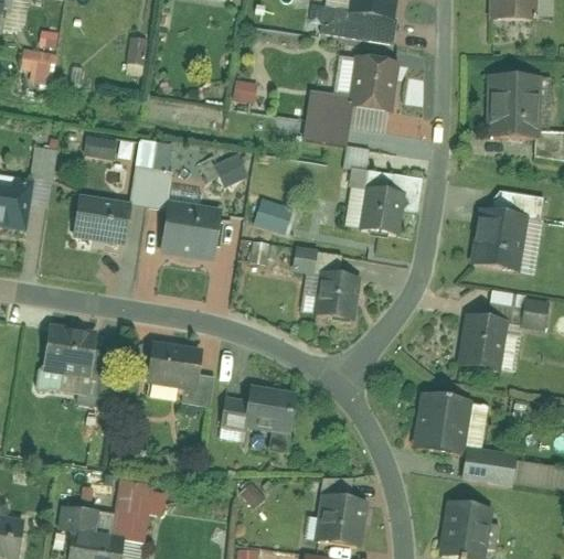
[(350,0),(349,11),(395,18),(397,0),(350,0)]
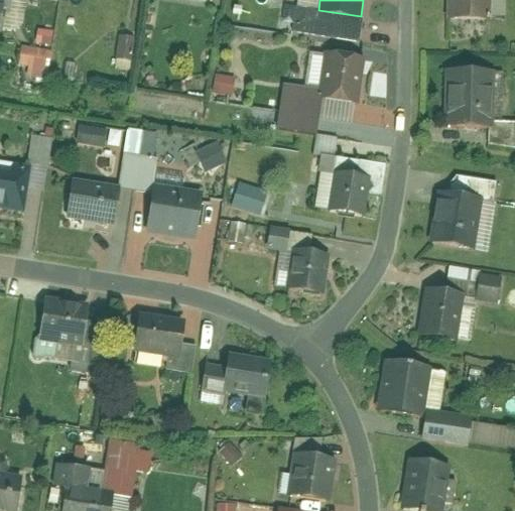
[(445,0),(445,15),(490,16),(490,0),(445,0)]
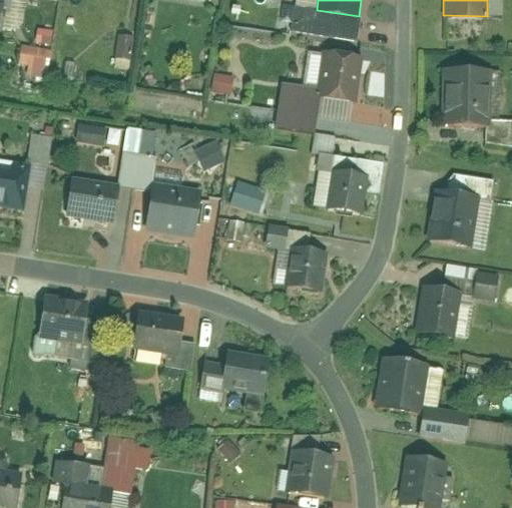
[(134,66),(135,33),(120,33),(119,65),(134,66)]
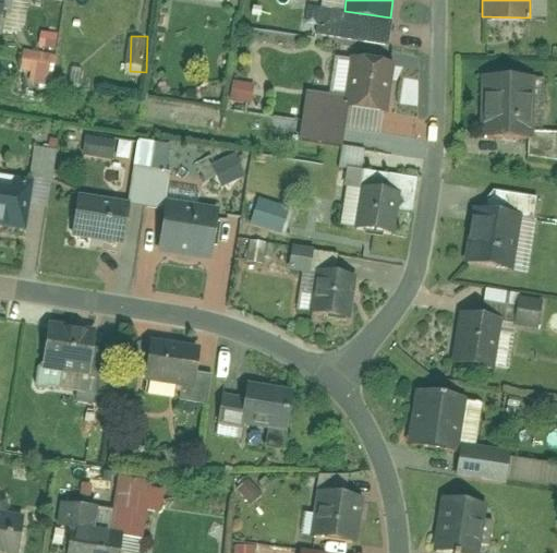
[(51,86),(60,50),(28,43),(22,68),(34,70),(32,81),(51,86)]
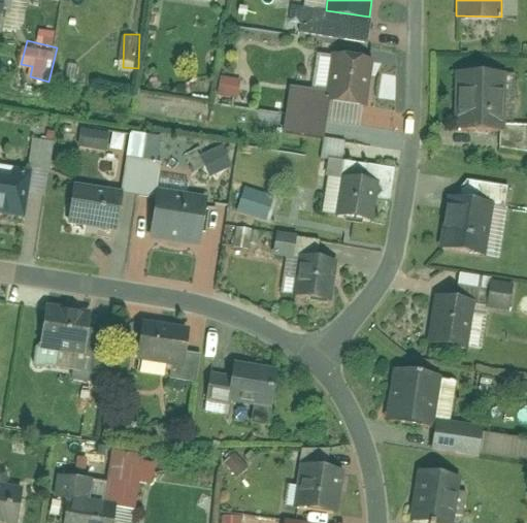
[(332,47),(324,96),(367,103),(375,56),(332,47)]
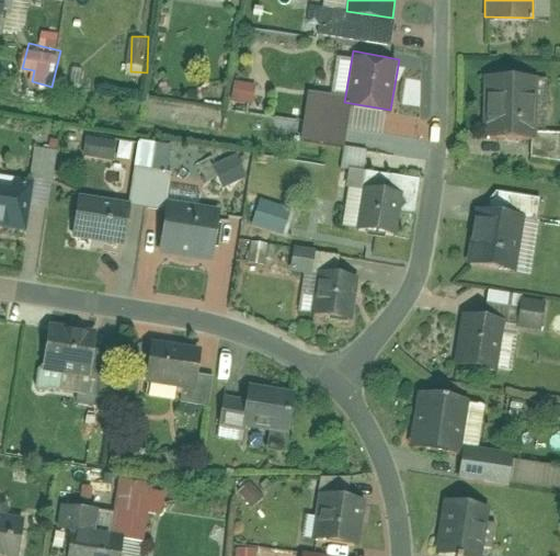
[(538,72),(483,70),(481,134),(536,136),(538,72)]
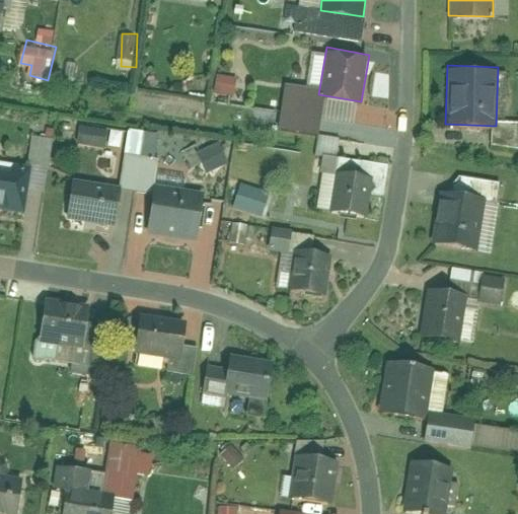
[(217,90),(237,93),(240,76),(220,72),(217,90)]
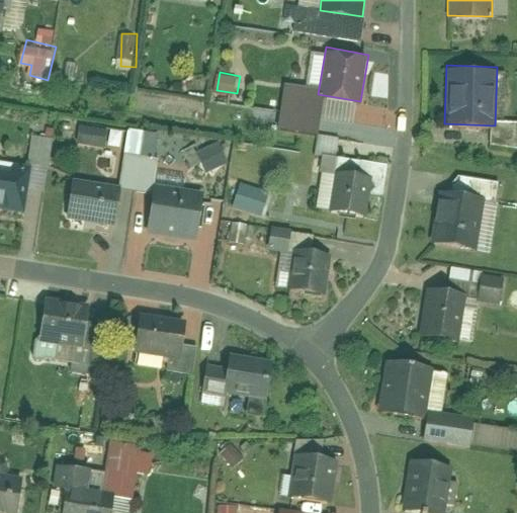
[(80,141),(109,147),(113,129),(84,122),(80,141)]
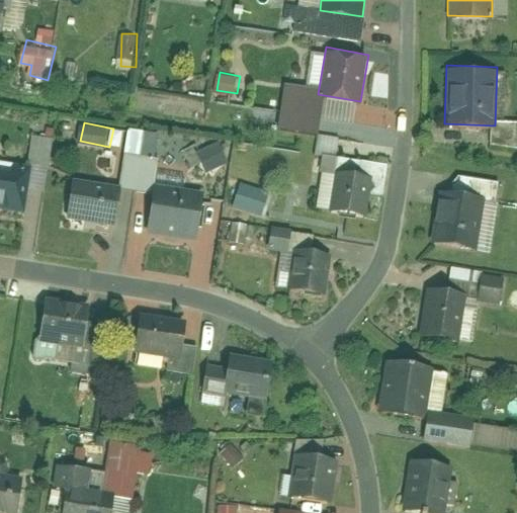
[(223,140),(199,150),(209,171),(232,161),(223,140)]
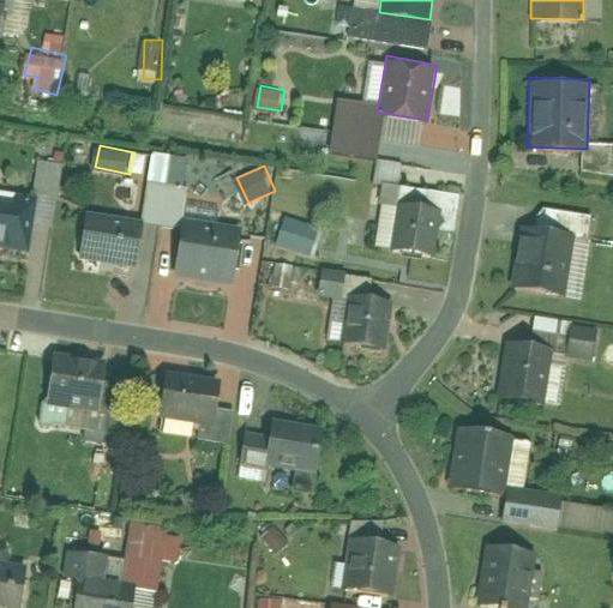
[(0,187),(0,245),(26,250),(35,193),(0,187)]
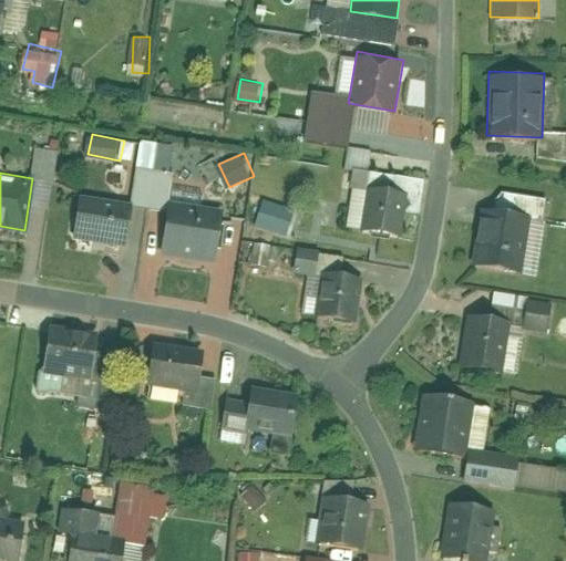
[(367,185),(360,227),(401,234),(407,190),(367,185)]
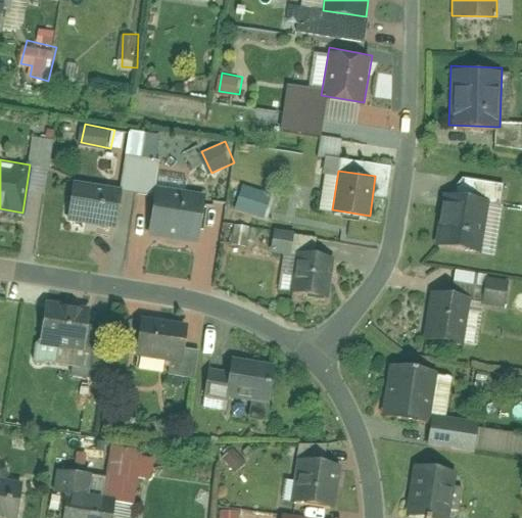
[(67,219),(113,225),(120,185),(74,178),(67,219)]
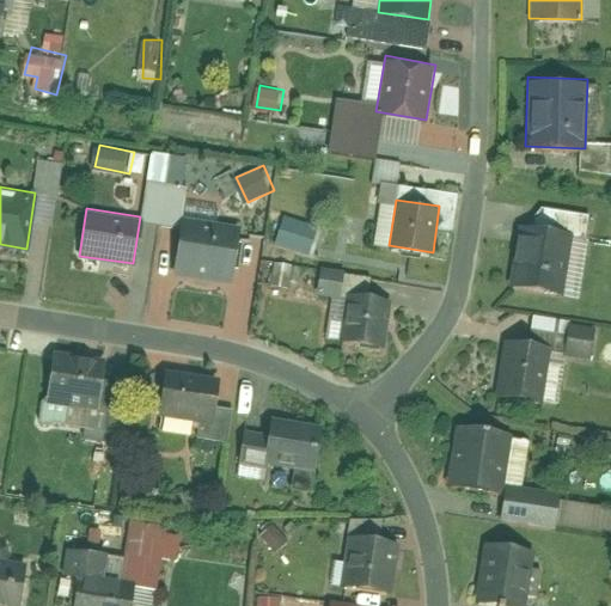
[(182,213),(172,274),(232,283),(242,221),(182,213)]
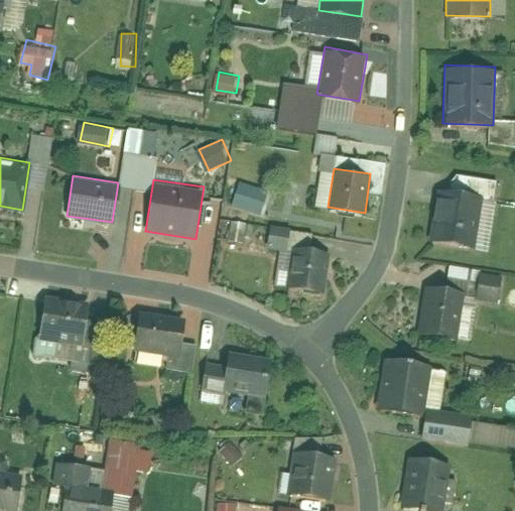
[(264,214),(273,189),(242,179),(234,204),(264,214)]
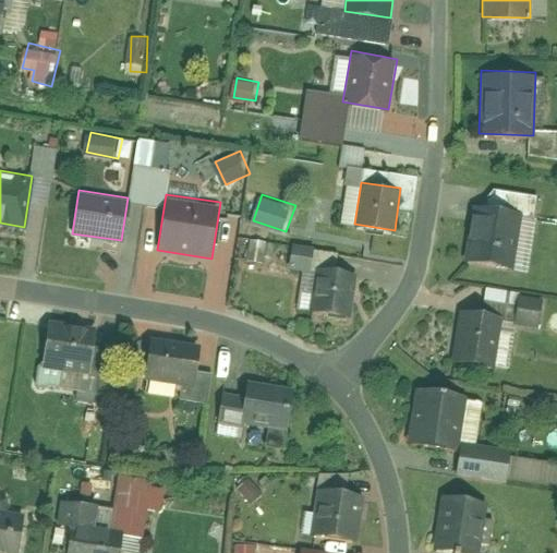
[(462,259),(512,267),(522,212),(472,204),(462,259)]
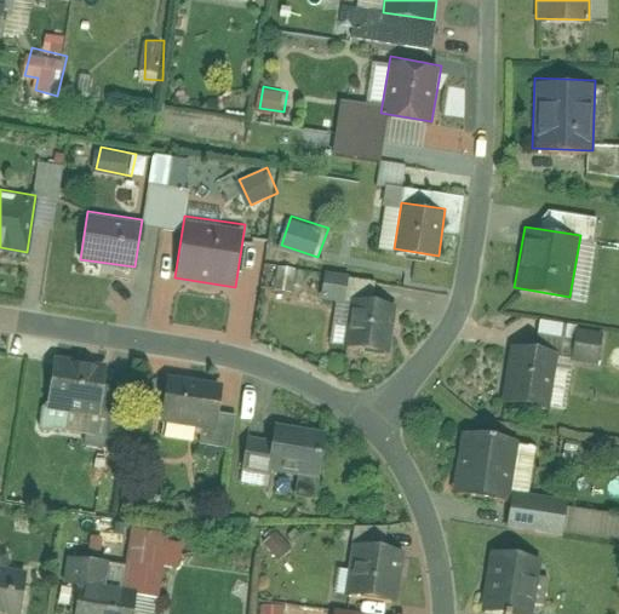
[(292,292),(299,269),(270,259),(263,282),(292,292)]
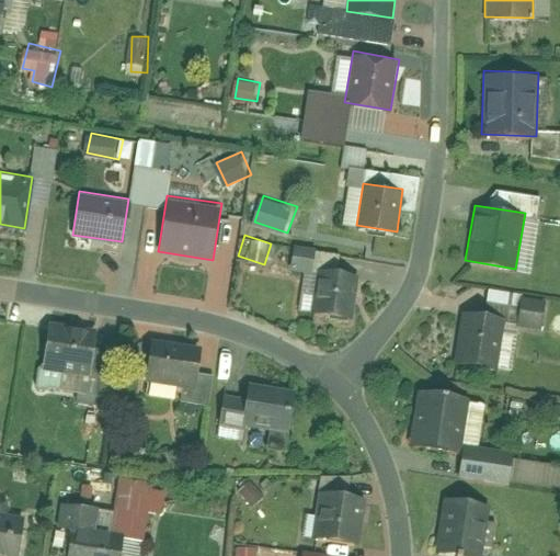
[(318,268),(311,310),(352,317),(358,274),(318,268)]
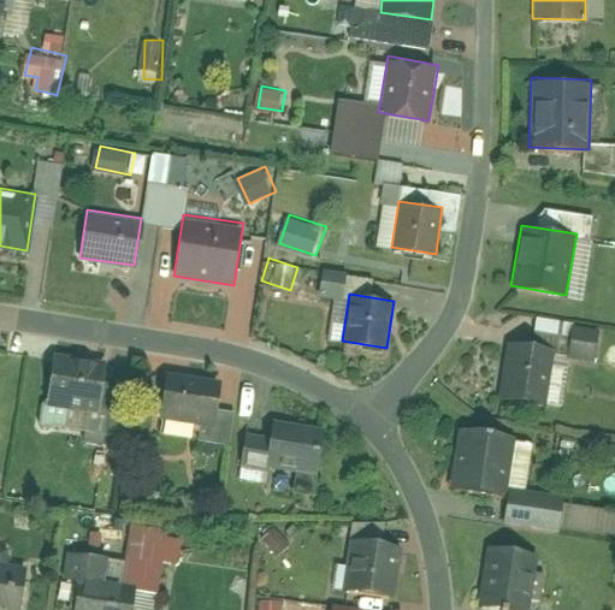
[(540,314),(537,339),(563,344),(568,319),(540,314)]
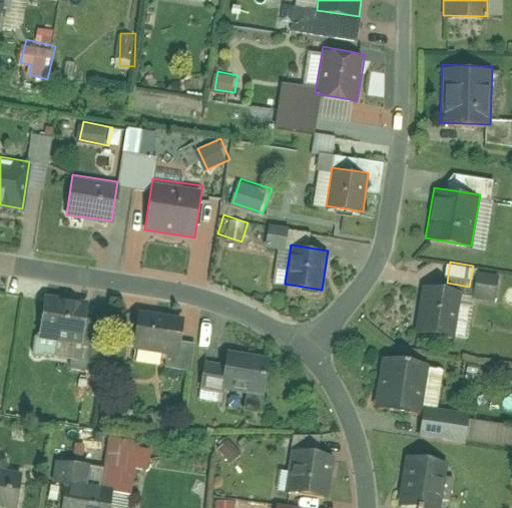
[(479,298),(503,300),(505,271),(481,270),(479,298)]
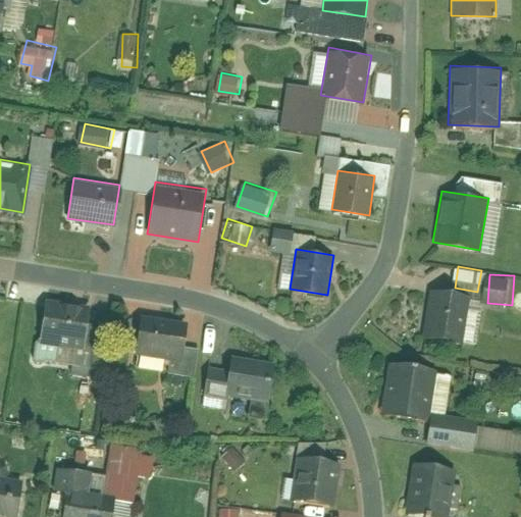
[(462,343),(470,294),(429,288),(421,337),(462,343)]
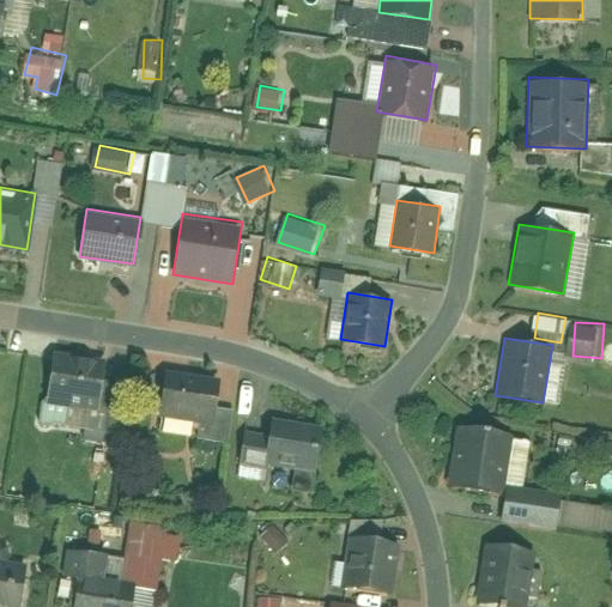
[(54,350),(47,401),(97,410),(104,358),(54,350)]
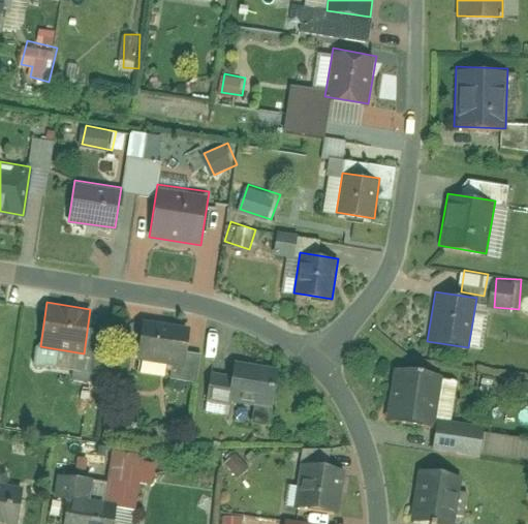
[(131,357),(184,365),(190,326),(137,317),(131,357)]
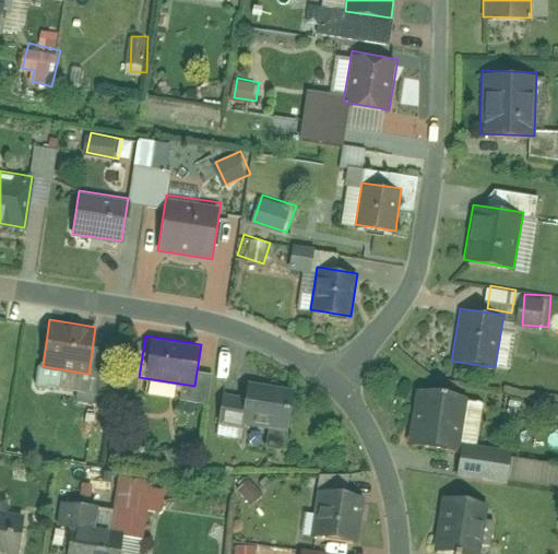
[(247,379),(241,422),(286,428),(293,386),(247,379)]
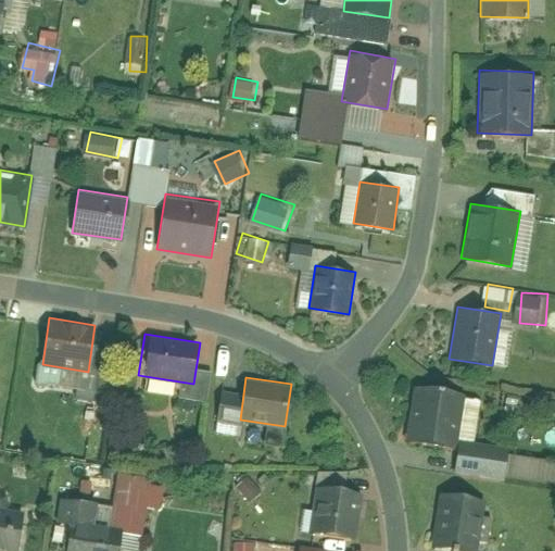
[(413,385),(404,439),(457,448),(465,393),(413,385)]
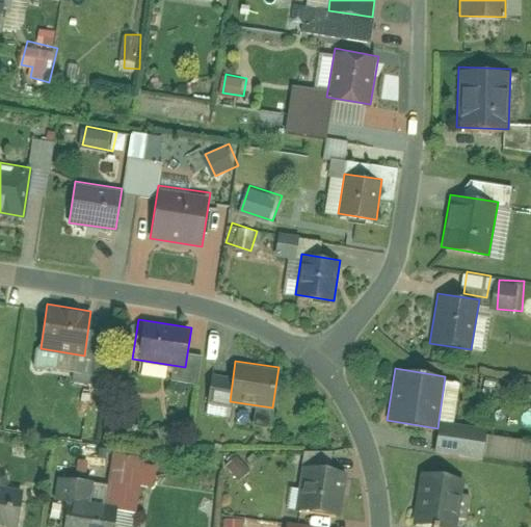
[(236,403),(234,416),(258,420),(260,409),(236,403)]
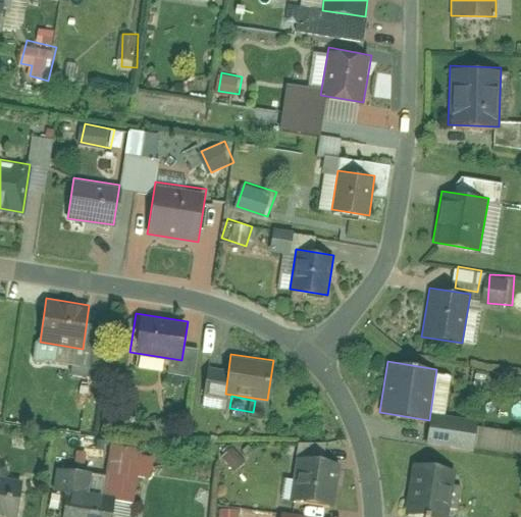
[(295,453),(288,498),(332,506),(341,461),(295,453)]
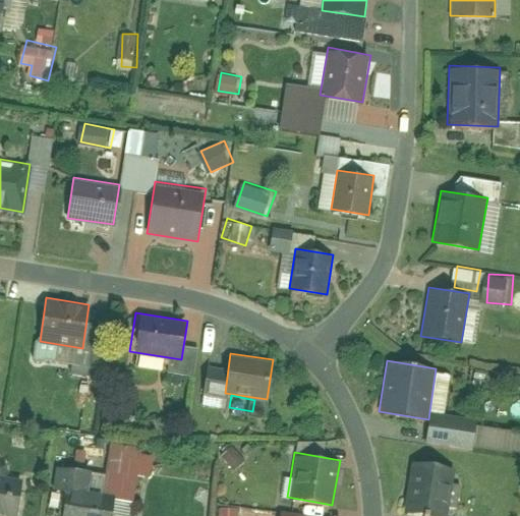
[(448,515),(456,466),(411,460),(404,511),(435,515),(448,515)]
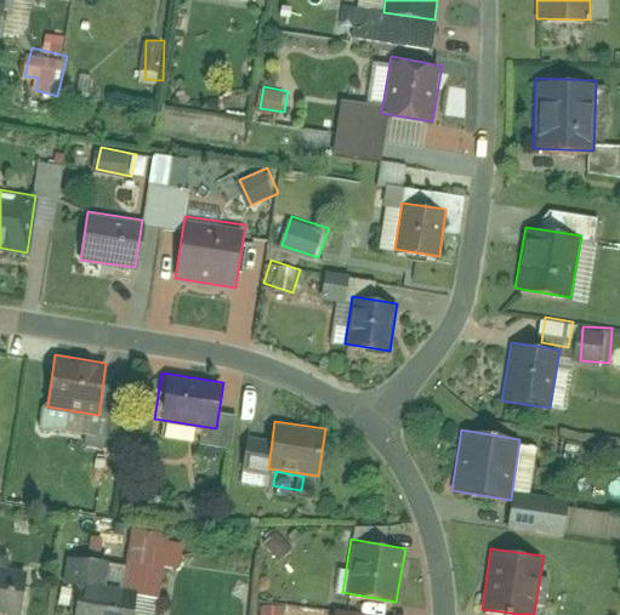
[(0,564),(0,614),(18,614),(27,568),(0,564)]
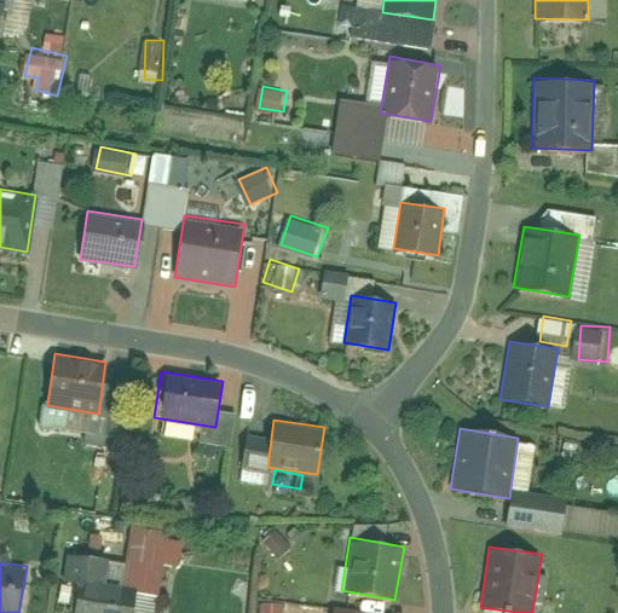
[(80,580),(74,612),(131,612),(136,589),(80,580)]
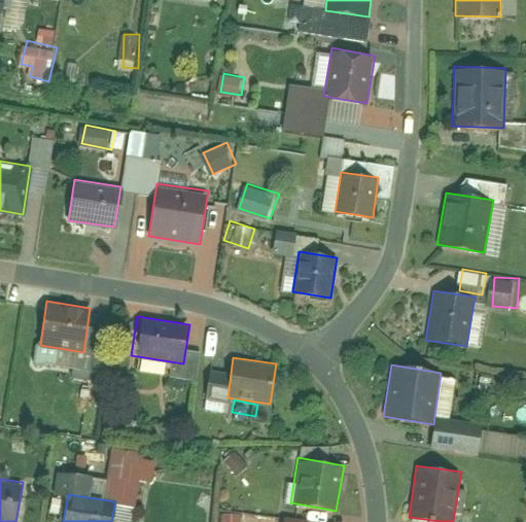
[(242,521),(243,512),(224,511),(223,521),(242,521)]
